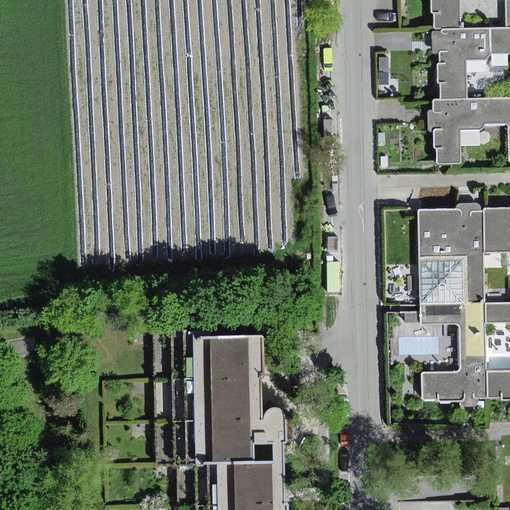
[(440,27),(458,27),(457,0),(503,0),(504,26),(509,26),(509,0),(428,0),(429,9),(429,10),(430,11),(432,11),(432,25),(433,26),(434,27),(440,27)]
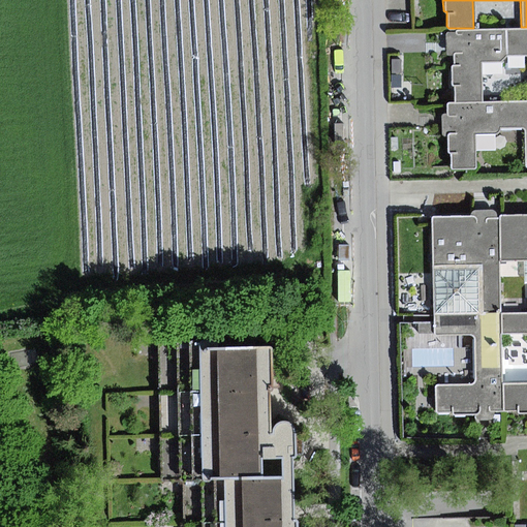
[(454,85),(454,101),(482,100),(479,61),(499,60),(503,54),(525,54),(526,55),(526,56),(526,27),(521,27),(473,28),(455,28),(455,32),(456,33),(458,33),(459,41),(459,52),(454,52),(453,53),(453,64),(452,64),(451,65),(450,66),(451,84),(452,85),(454,85)]
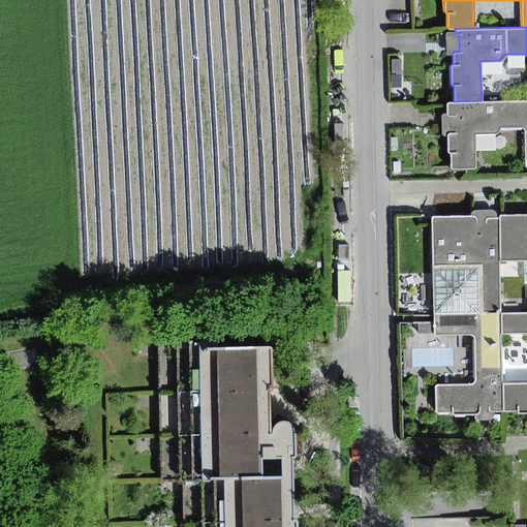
[(450,151),(450,165),(451,167),(472,167),(473,166),(474,166),(474,165),(473,132),(495,131),(497,130),(497,125),(522,126),(523,127),(524,129),(524,163),(525,165),(526,165),(526,99),(482,100),(454,101),(447,101),(446,102),(445,103),(445,113),(446,114),(447,114),(453,114),(454,122),(454,131),(447,131),(446,132),(446,133),(446,150),(447,151),(450,151)]
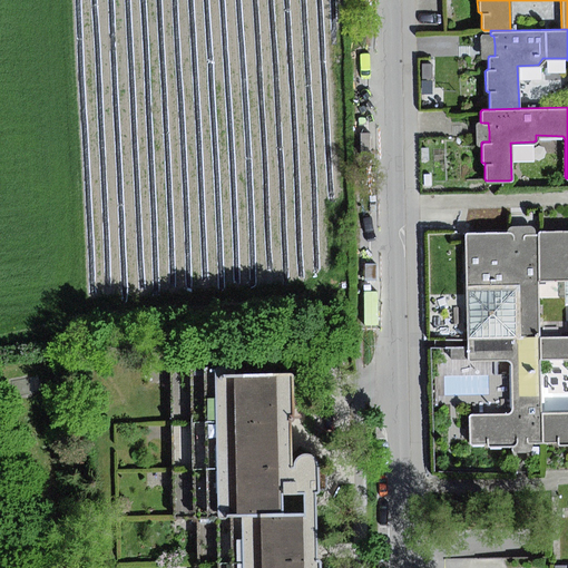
[(537,232),(537,233),(538,278),(567,277),(567,229),(538,231),(537,232)]
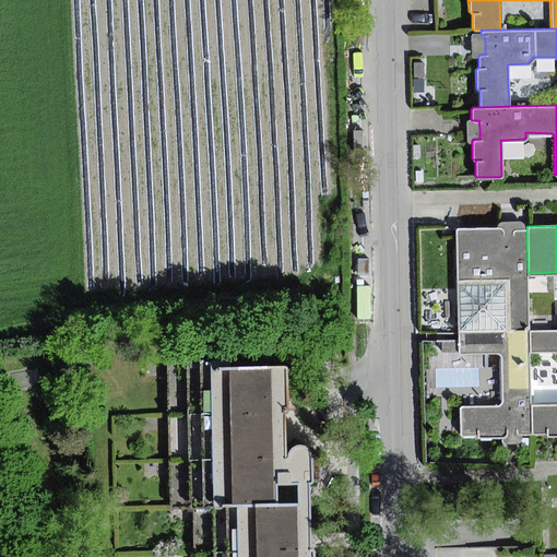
[(457,227),(459,331),(529,330),(528,273),(526,228),(514,228),(512,229),(512,230),(512,234),(507,234),(502,234),(502,230),(501,228),(498,227),(457,227)]
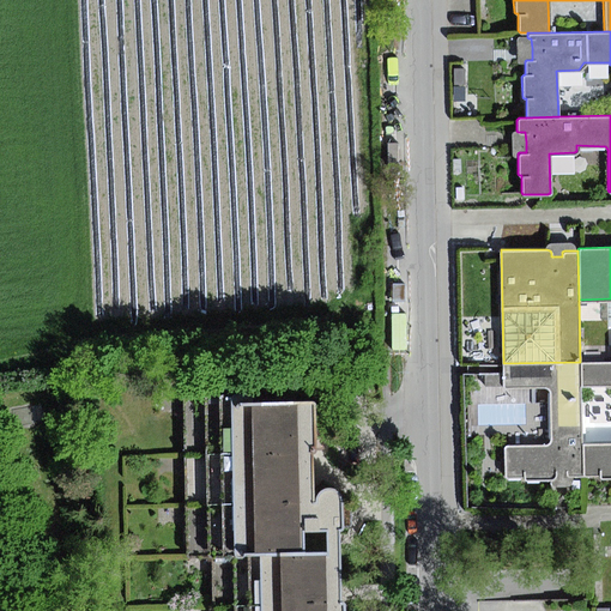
[(610,442),(581,443),(581,476),(598,476),(598,477),(600,477),(610,477),(610,361),(580,362),(580,385),(610,383),(610,442)]
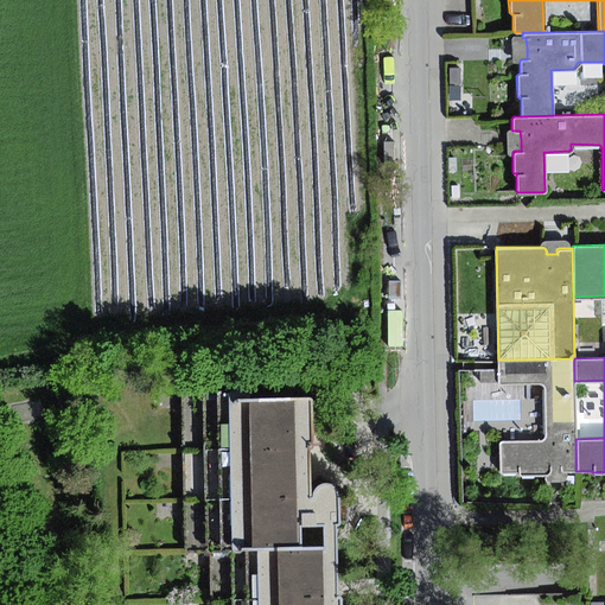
[(498,444),(498,470),(500,471),(502,472),(517,472),(517,473),(518,473),(520,475),(545,475),(548,473),(549,471),(549,465),(554,465),(560,465),(560,469),(560,470),(562,471),(575,471),(575,439),(574,381),(574,358),(498,360),(498,383),(539,382),(542,383),(543,386),(543,435),(543,438),(540,440),(501,440),(500,441),(498,444)]
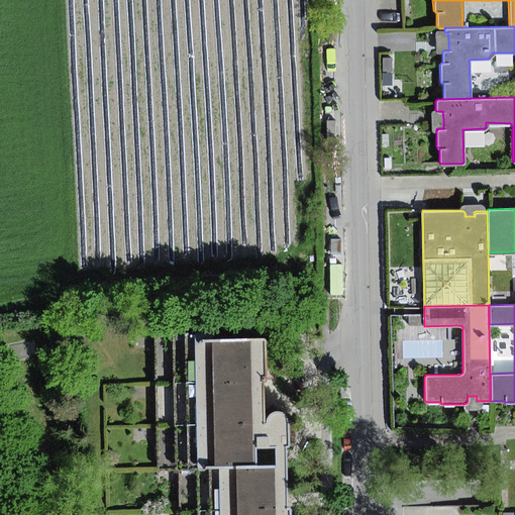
[(198,340),(196,343),(199,468),(221,468),(221,514),(290,514),(290,508),(287,507),(286,504),(286,446),(289,446),(288,417),(285,414),(282,412),(277,410),(272,412),(268,414),(266,418),(266,423),(264,423),(263,383),(266,381),(266,378),(265,341),(264,339),(263,338),(202,339),(198,340)]
